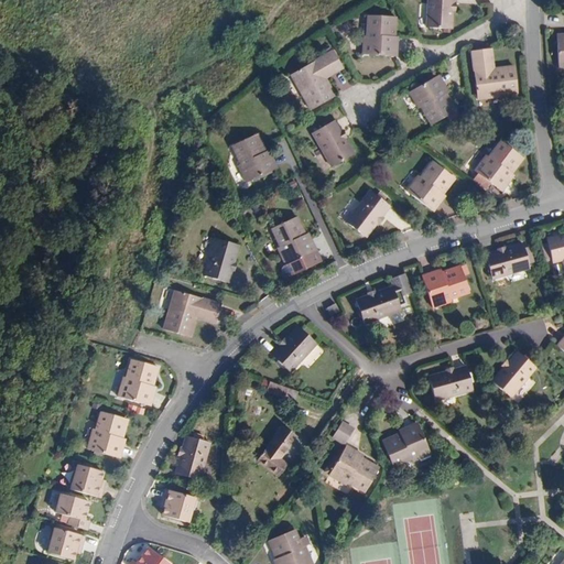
[(455,0),(431,0),(429,26),(453,30),(454,18),(455,9),(455,0)]
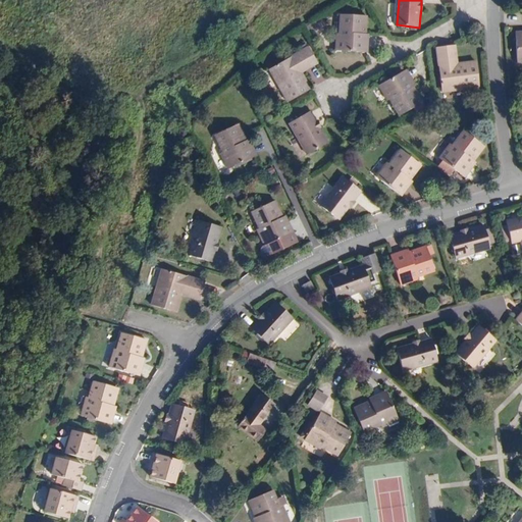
[(368,33),(370,15),(346,13),(344,31),(343,37),(340,37),(337,49),(369,52),(370,39),(365,39),(366,33),(368,33)]
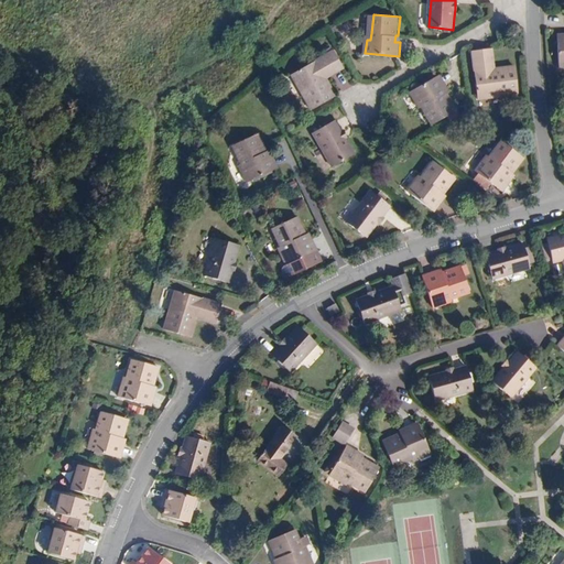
[(520,97),(517,68),(498,69),(492,71),(490,50),(475,52),(479,100),(520,97)]
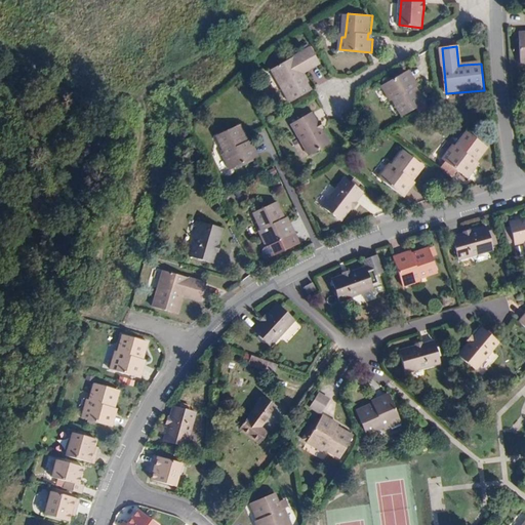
[(313,89),(305,74),(303,70),(318,61),(311,48),(272,70),(290,102),(313,89)]
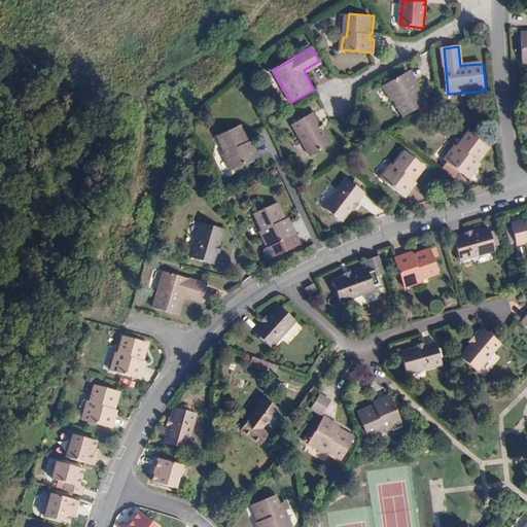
[(306,74),(321,65),(319,61),(304,70),(306,74)]
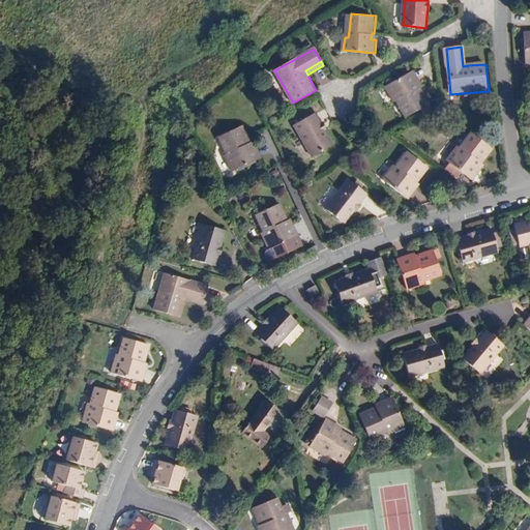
[(417,90),(414,85),(419,83),(414,71),(386,88),(390,97),(393,95),(398,101),(407,117),(429,105),(420,89),(417,90)]
